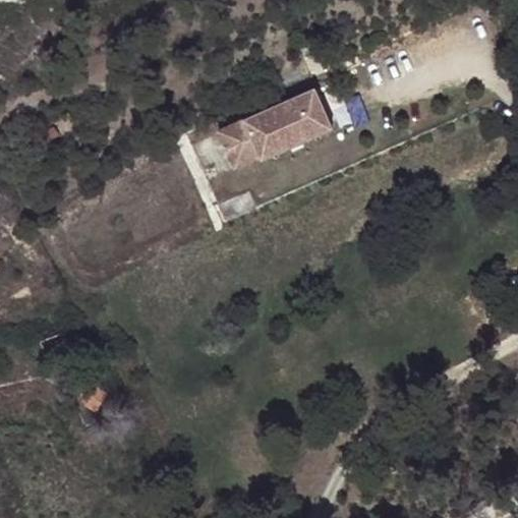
[(245,118),(220,128),(235,163),(260,152),(261,155),(330,124),(313,88),(245,118)]
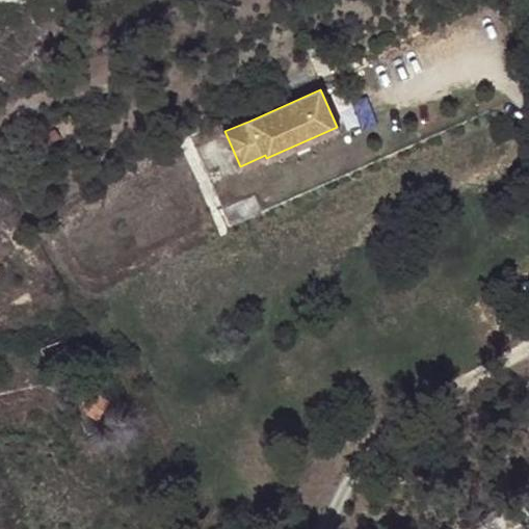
[(255,191),(222,205),(231,222),(262,208),(255,191)]
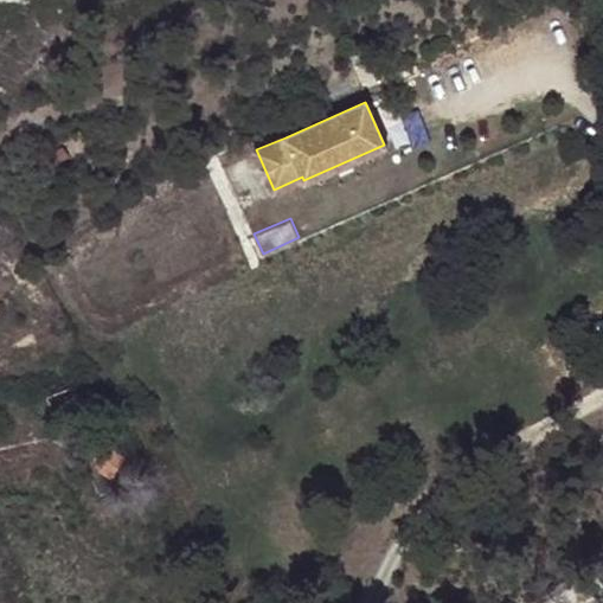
[(124,453),(109,446),(109,447),(108,446),(106,446),(104,446),(103,446),(101,446),(100,446),(98,447),(97,448),(96,448),(95,449),(95,450),(94,451),(94,454),(94,455),(94,456),(95,457),(95,459),(96,460),(97,462),(98,463),(100,463),(98,467),(101,468),(114,475),(119,466),(124,453)]
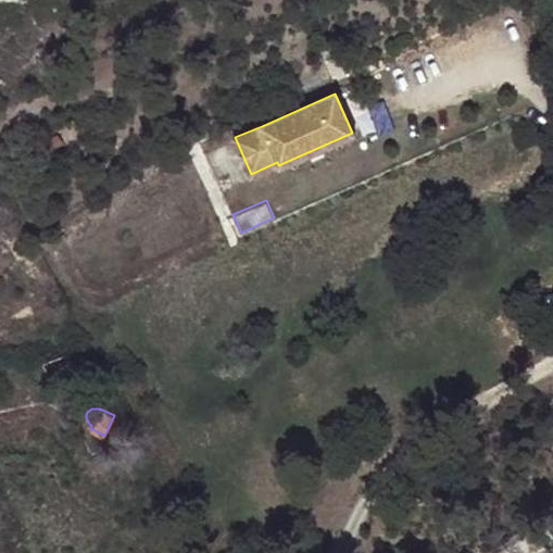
[(92,429),(84,439),(95,451),(113,432),(109,427),(104,436),(92,429)]
